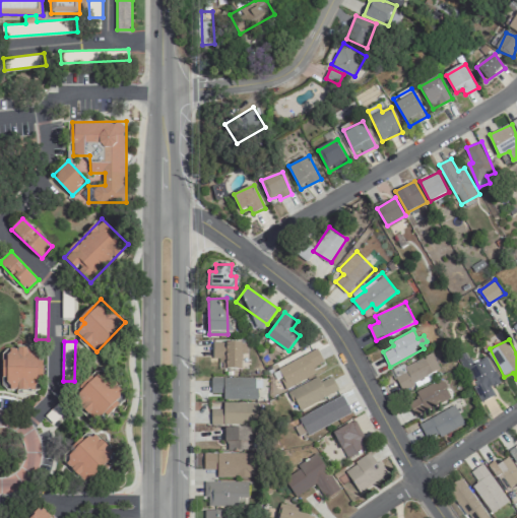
[(243,341),(214,341),(214,355),(222,355),(222,368),(243,368),(243,341)]
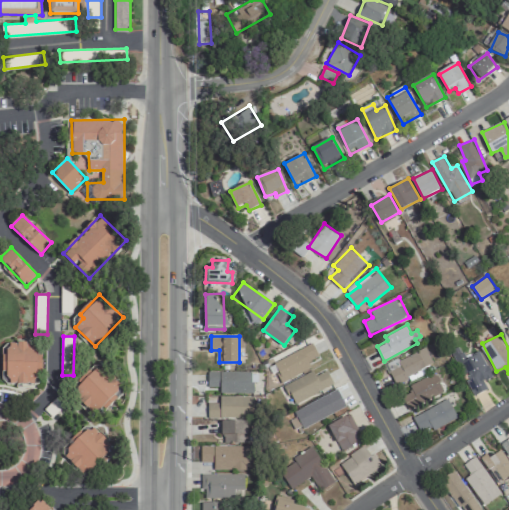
[(38,342),(3,342),(3,371),(9,371),(9,383),(38,383),(38,342)]
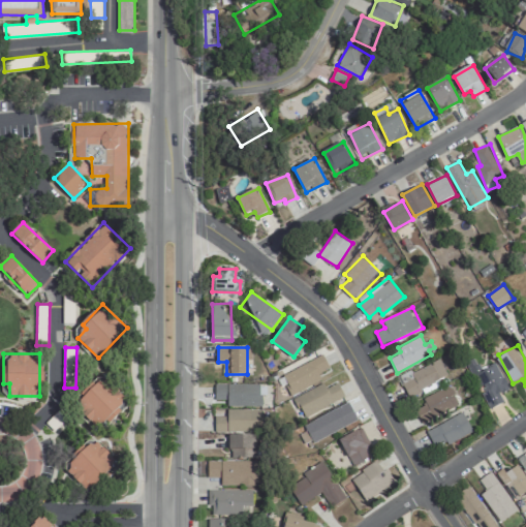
[(323,380),(319,372),(331,368),(326,354),(283,373),(291,393),(323,380)]
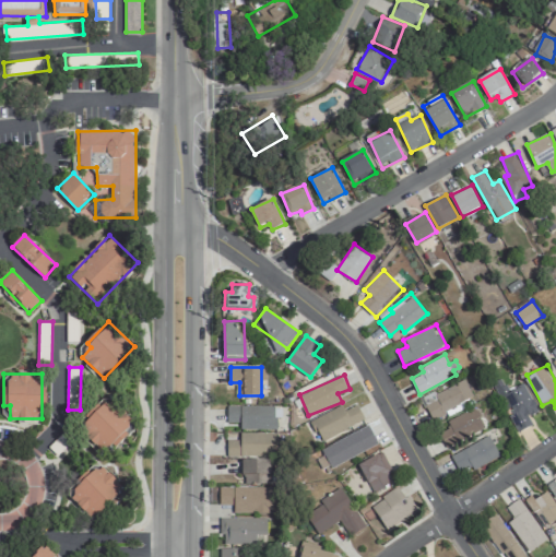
[(475,399),(466,378),(424,396),(433,417),(475,399)]
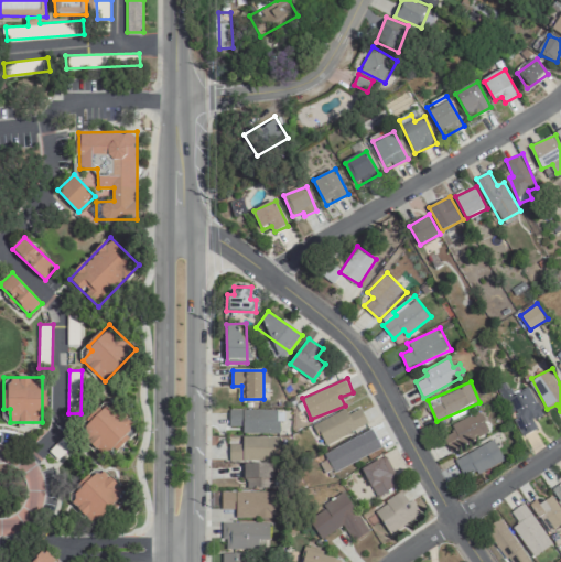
[(104,456),(136,425),(110,400),(78,431),(104,456)]
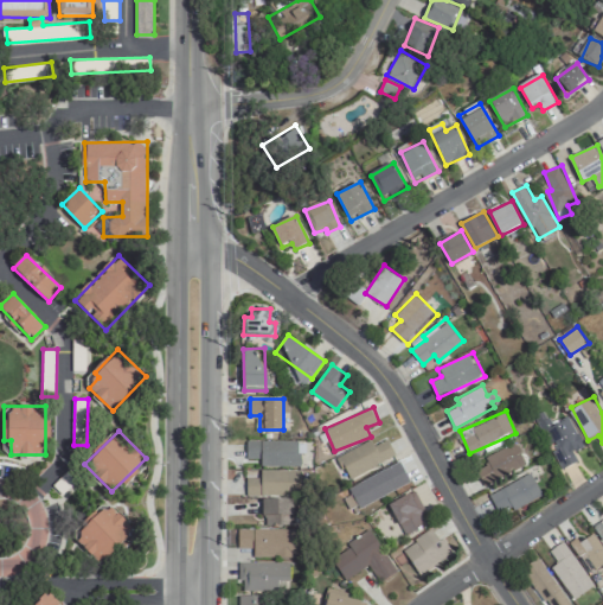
[(397,454),(389,438),(376,445),(372,439),(339,456),(351,478),(397,454)]
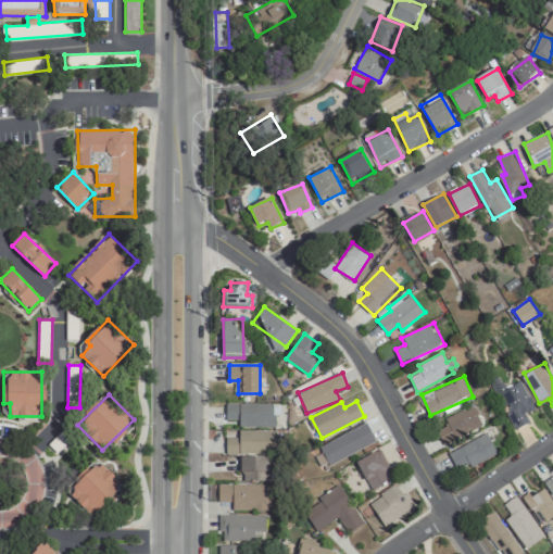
[(275,402),(227,403),(228,419),(241,419),(241,426),(275,425),(275,402)]
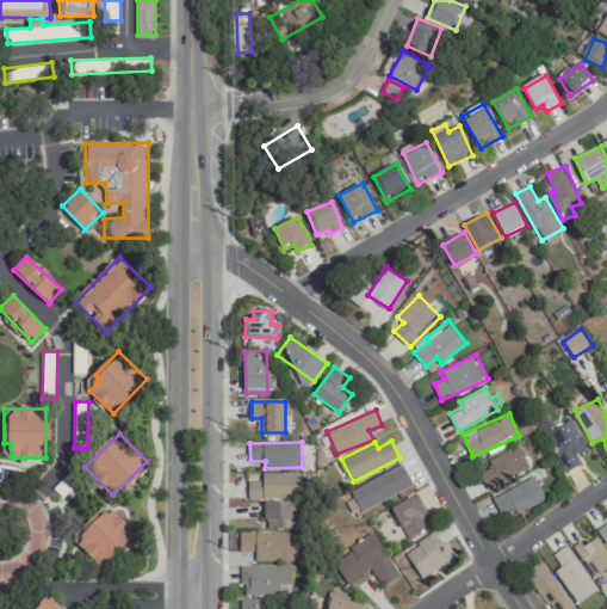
[(489,487),(531,467),(520,444),(478,465),(489,487)]
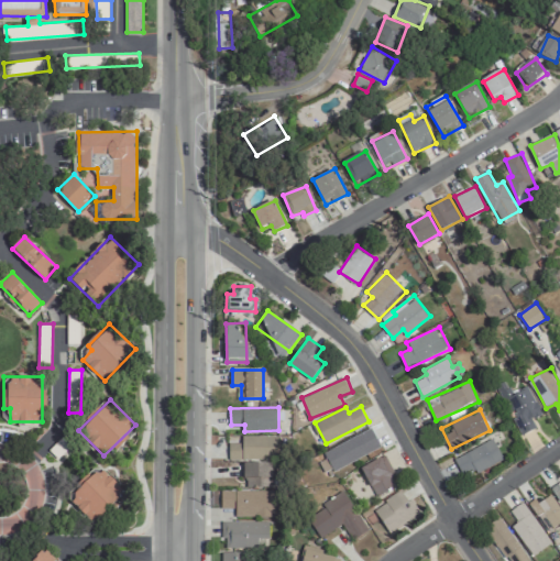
[(382,446),(372,427),(317,455),(327,474),(382,446)]
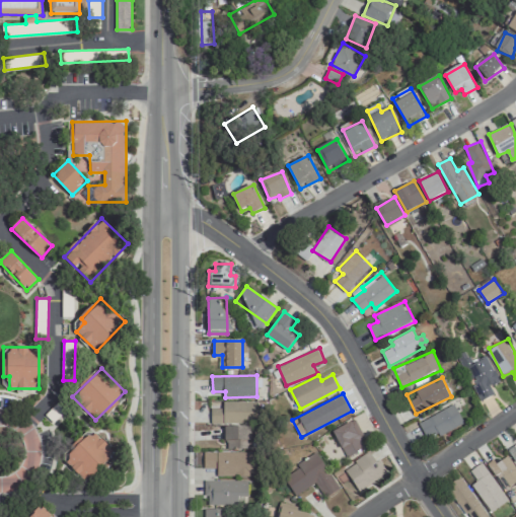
[(260,400),(224,401),(224,407),(212,407),(213,423),(260,422),(260,400)]
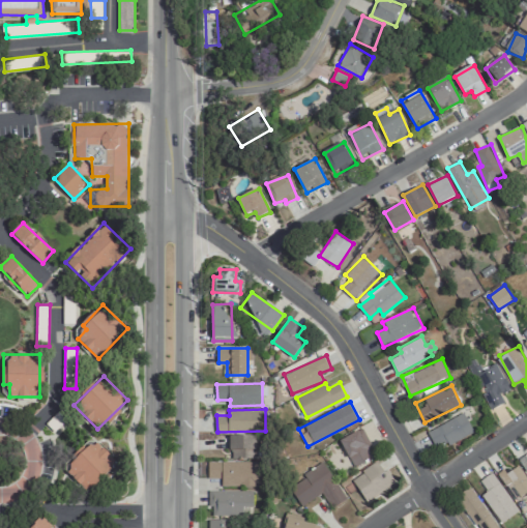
[(430,429),(438,448),(475,433),(467,413),(430,429)]
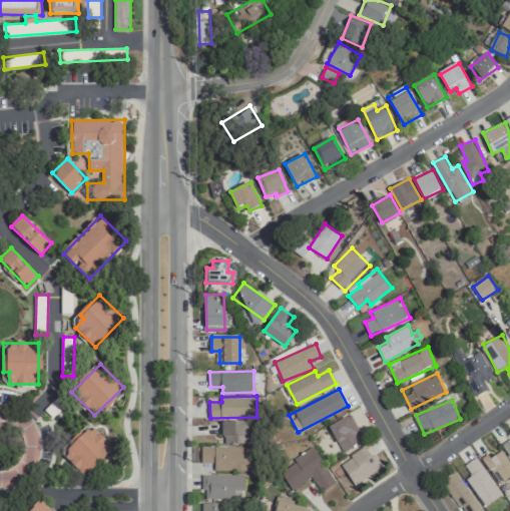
[(342,451),(361,443),(358,434),(361,433),(353,415),(331,424),(342,451)]
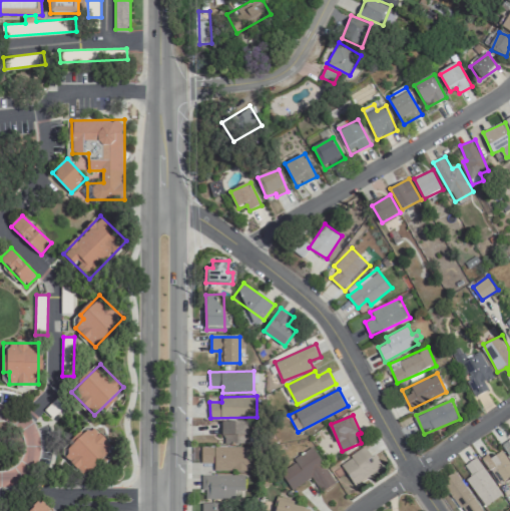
[(248,421),(223,421),(224,443),(249,442),(248,421)]
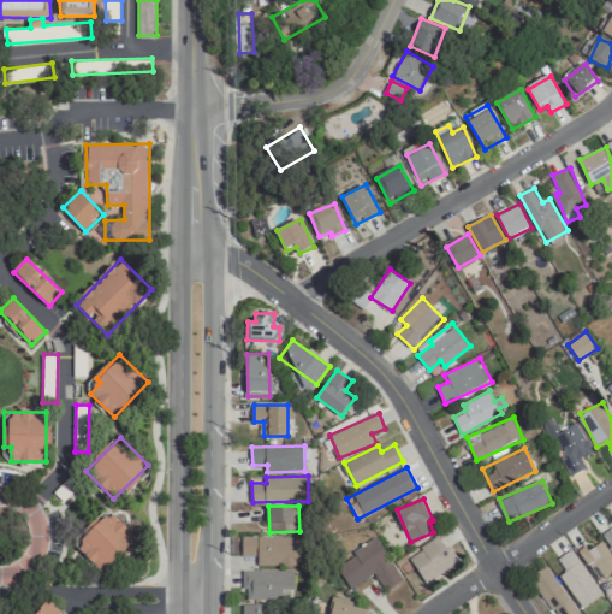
[(137,538),(112,512),(77,545),(102,572),(137,538)]
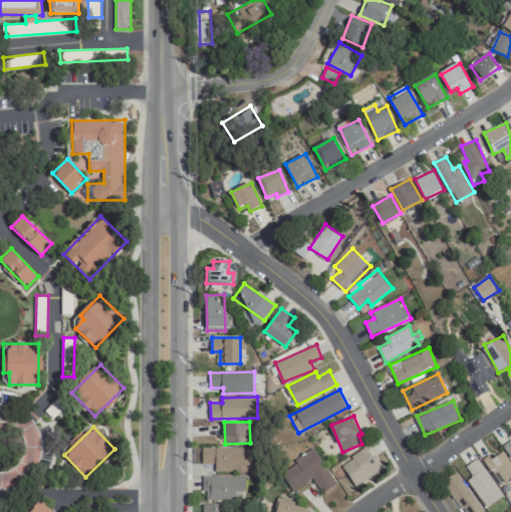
[(384,469),(369,446),(342,463),(355,486),(384,469)]
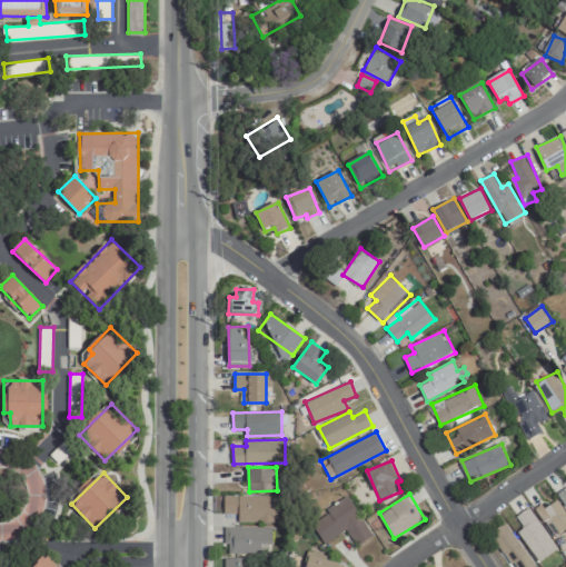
[(279,495),(225,495),(225,513),(239,513),(239,520),(278,521),(279,495)]
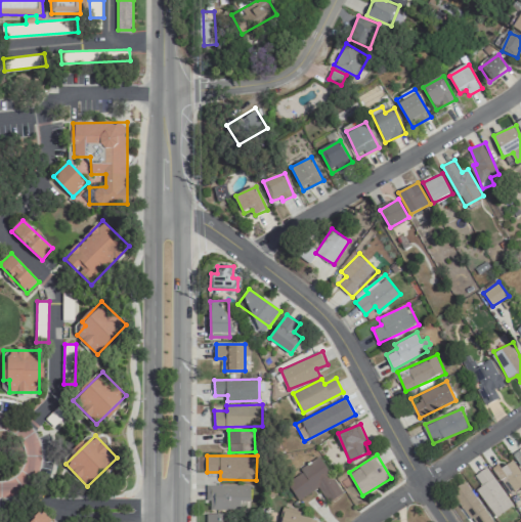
[(344,491),(320,455),(286,479),(300,499),(319,486),(330,502),(344,491)]
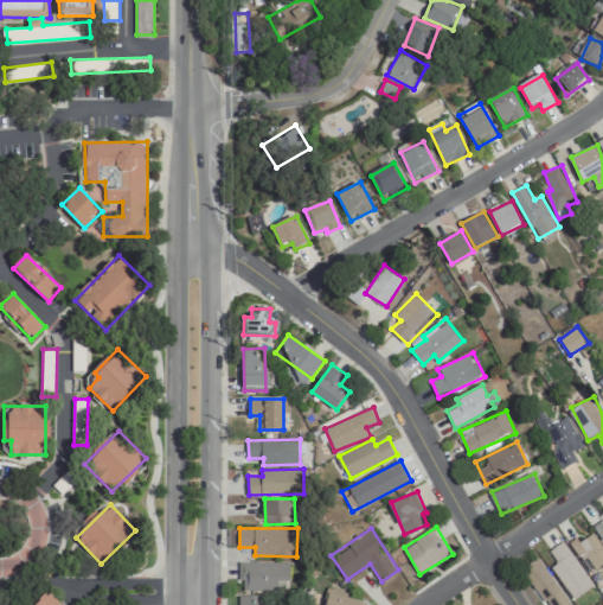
[(573,543),(591,571),(602,562),(602,542),(594,529),(573,543)]
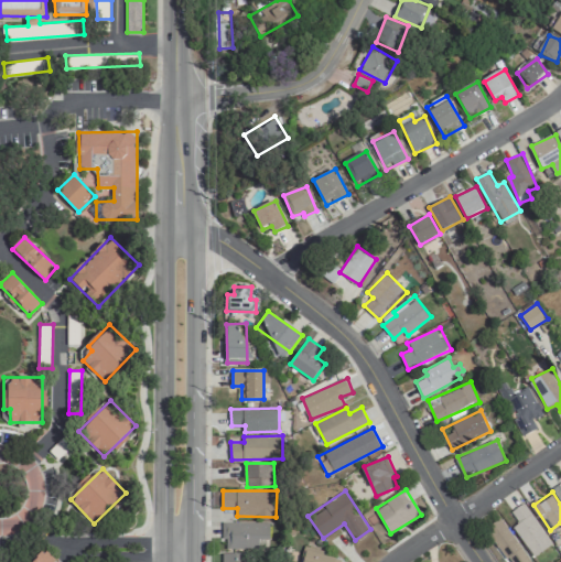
[(511,510),(520,522),(515,526),(535,555),(554,542),(526,501),(511,510)]
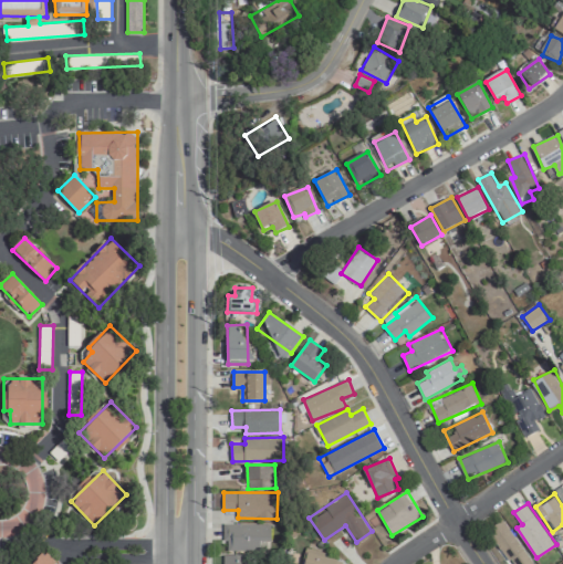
[(514,563),(535,563),(537,563),(501,518),(488,529),(514,563)]
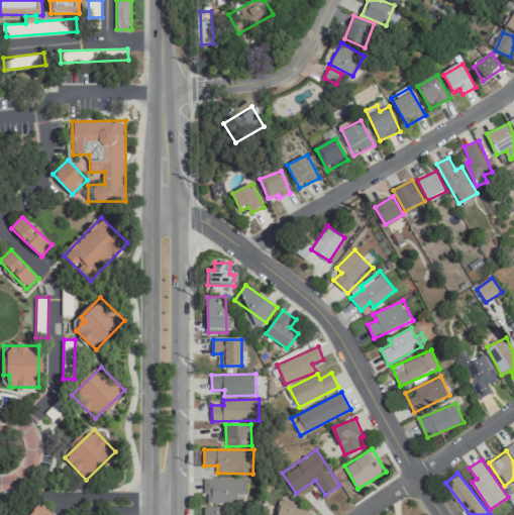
[(248,478),(206,477),(206,502),(238,502),(238,494),(248,494),(248,478)]
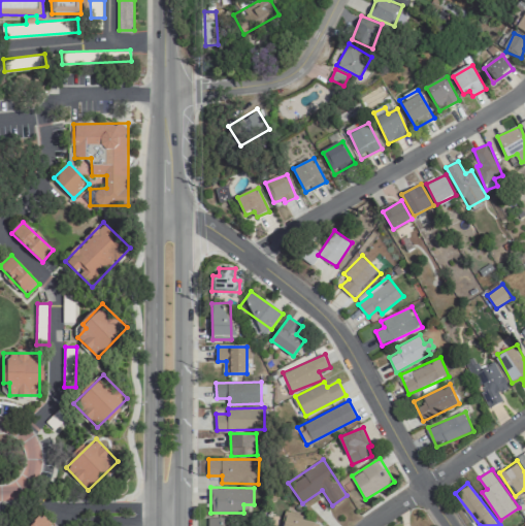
[(316,525),(318,520),(287,511),(282,525),(316,525)]
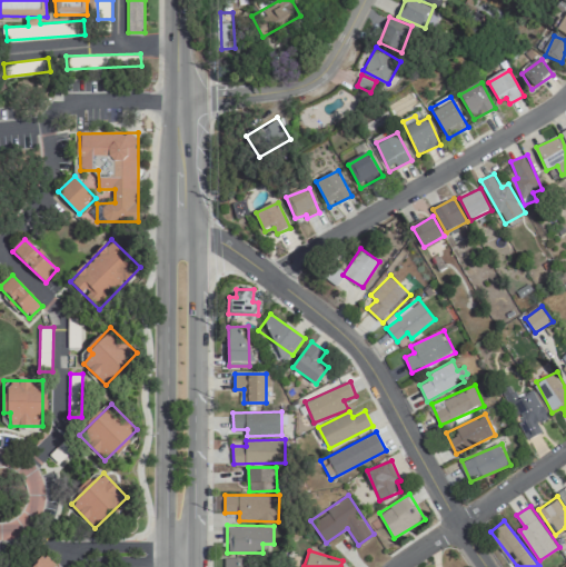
[(32,566),(56,566),(58,566),(45,554),(32,566)]
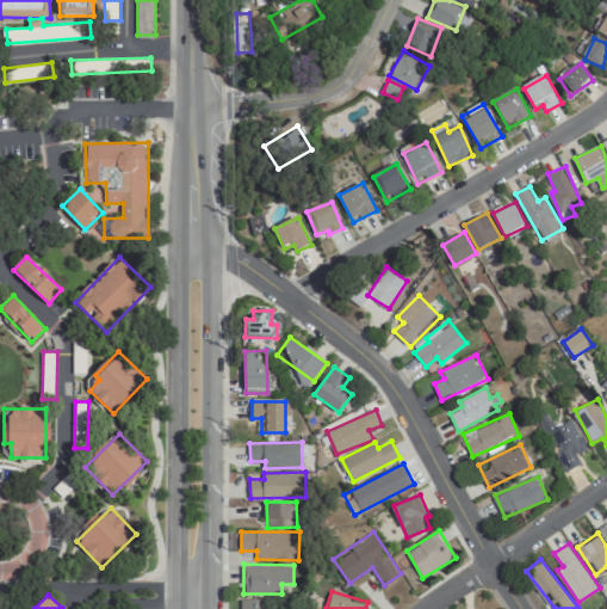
[(242,608),(270,608),(270,598),(242,598),(242,608)]
